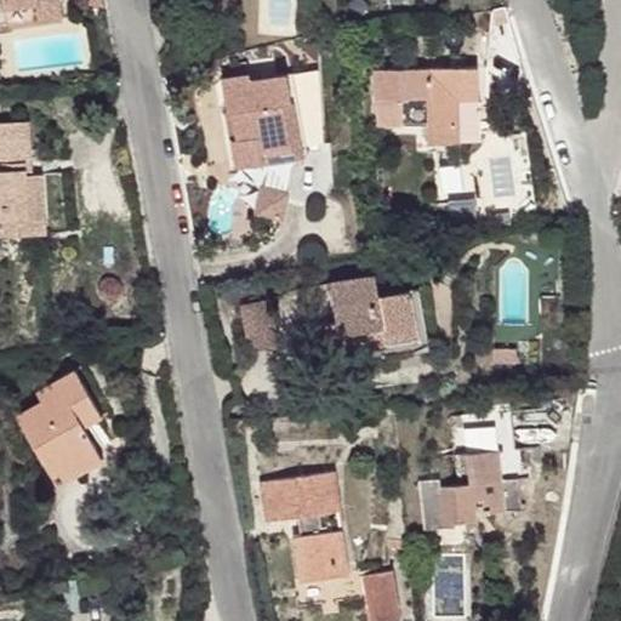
[(4,0),(7,26),(43,20),(43,18),(40,3),(52,0),(4,0)]
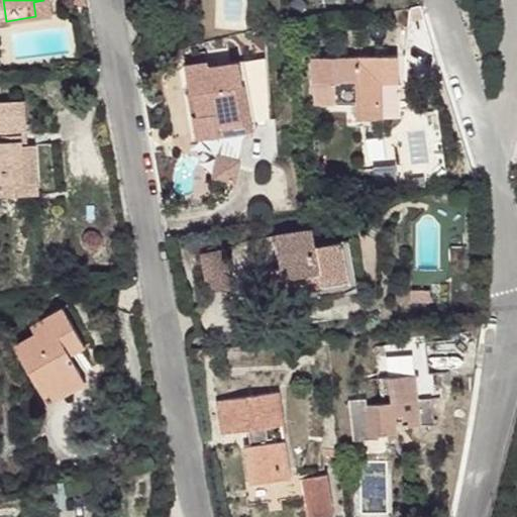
[(52,12),(49,0),(43,0),(33,2),(35,15),(52,12)]
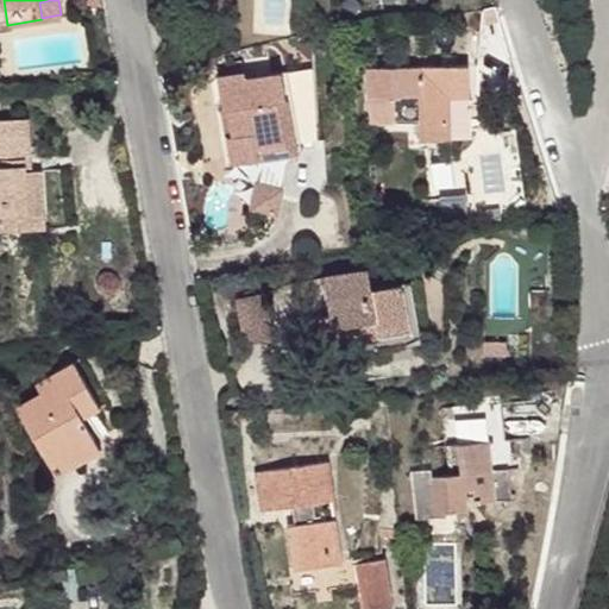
[(476,22),(476,12),(451,14),(452,24),(476,22)]
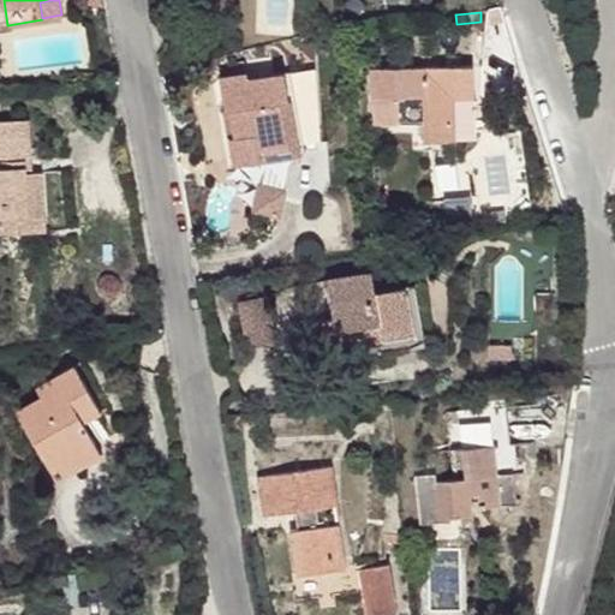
[(245,73),(243,61),(233,64),(236,76),(245,73)]
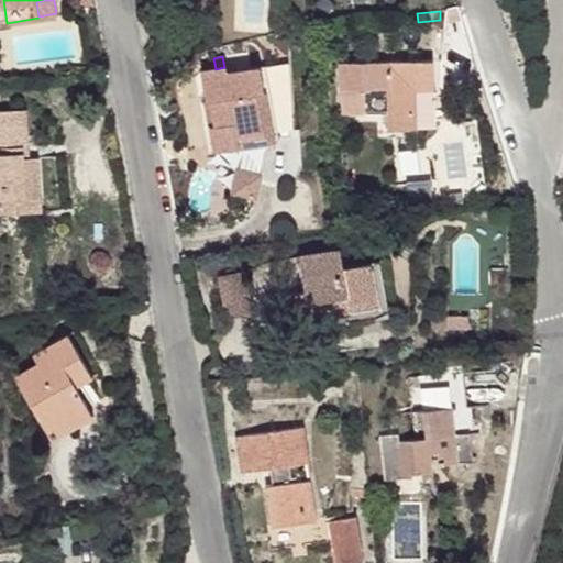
[(444,111),(443,59),(433,61),(434,111),(444,111)]
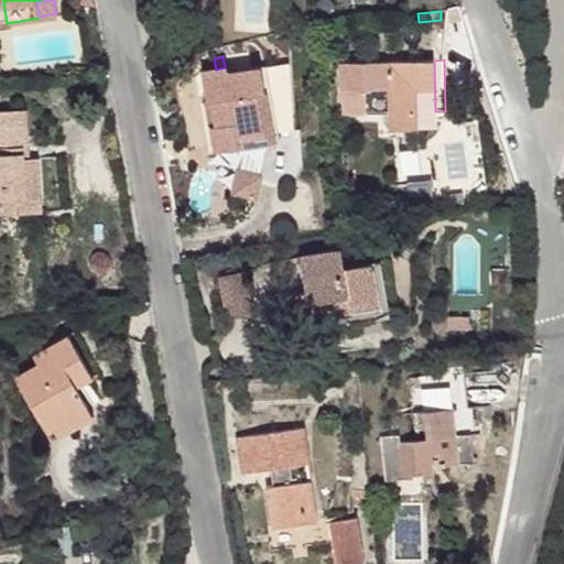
[(340,63),(342,114),(388,111),(389,130),(419,130),(419,112),(435,111),(434,61),(340,63)]
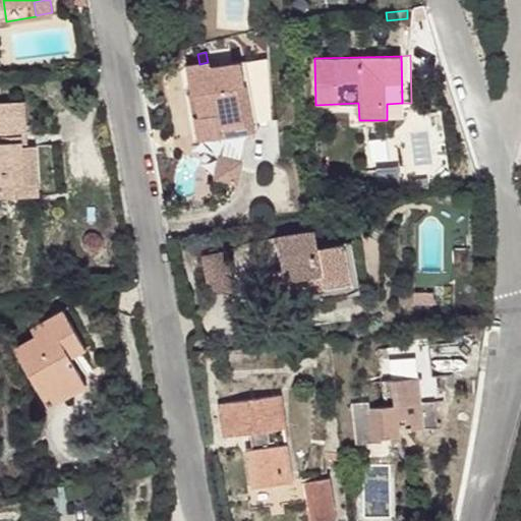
[(195,117),(199,140),(253,130),(241,61),(210,67),(209,62),(208,62),(199,64),(186,66),(191,94),(196,94),(200,116),(195,117)]
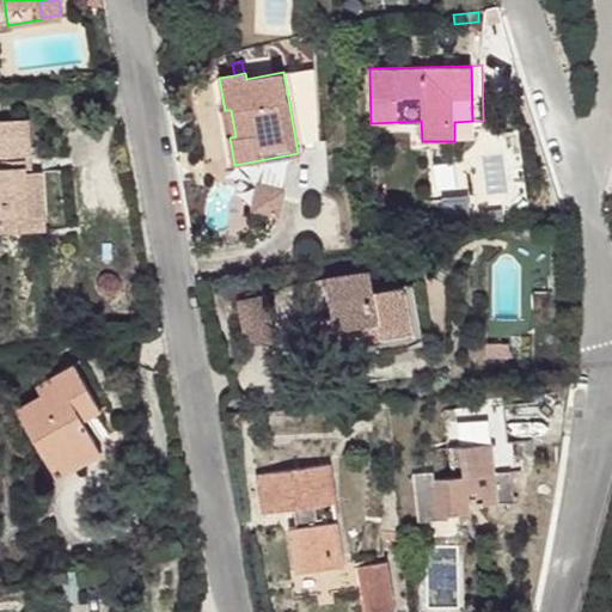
[(236,136),(231,110),(225,110),(230,138),(236,136)]
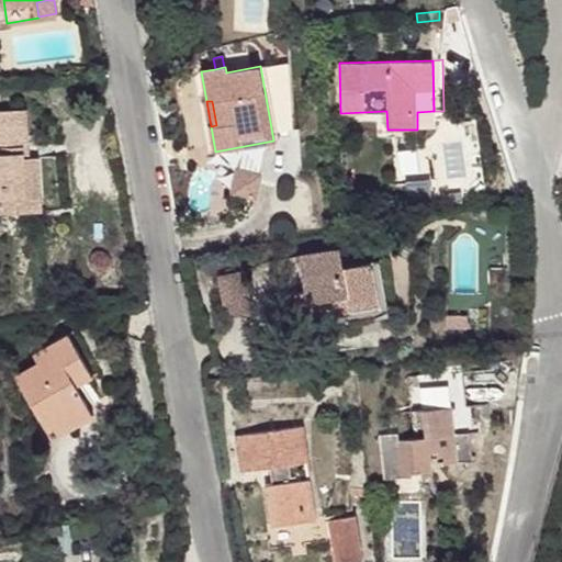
[(0,214),(17,214),(15,200),(40,198),(37,157),(27,157),(22,158),(22,145),(27,145),(25,109),(0,110),(0,214)]
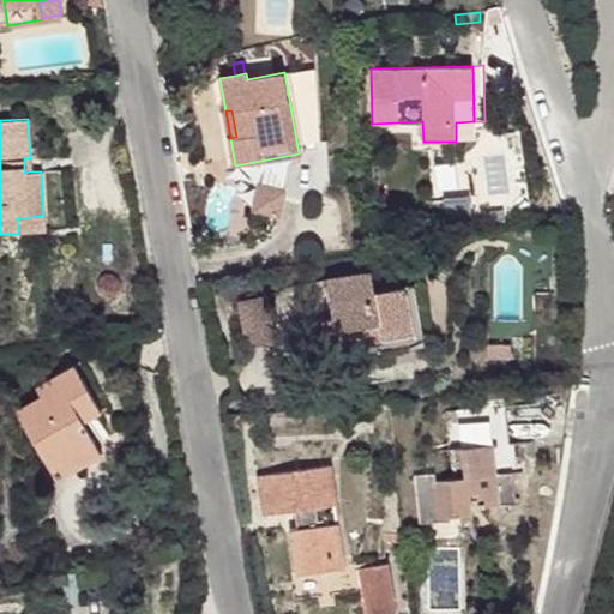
[(278,215),(284,190),(259,185),(254,210),(278,215)]
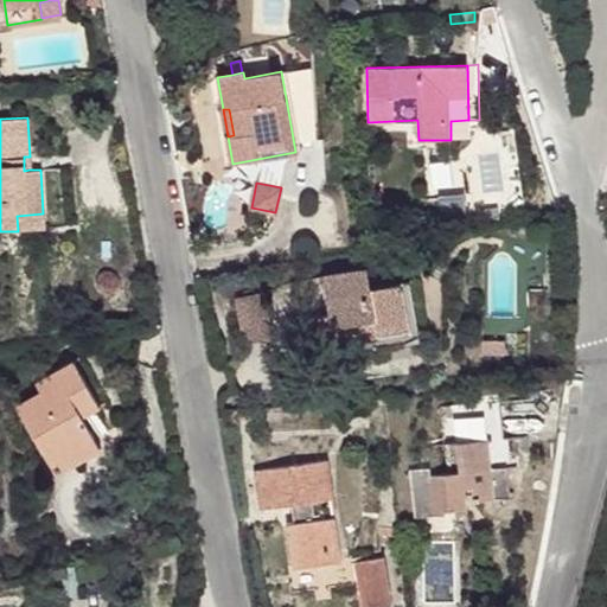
[(44,229),(43,213),(17,216),(18,231),(44,229)]
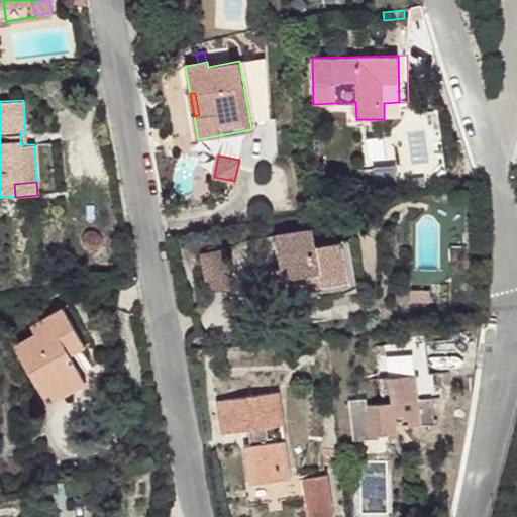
[(271,270),(274,285),(300,279),(310,277),(311,286),(321,284),(321,286),(348,281),(341,240),(316,244),(313,227),(275,234),(281,268),(271,270)]
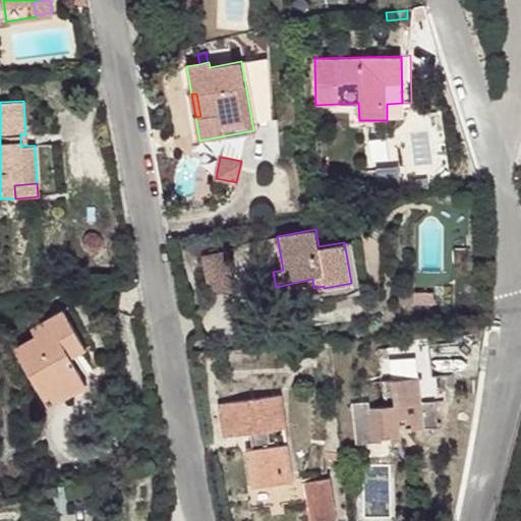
[(344,242),(351,283),(324,288),(326,298),(361,292),(352,241),(344,242)]
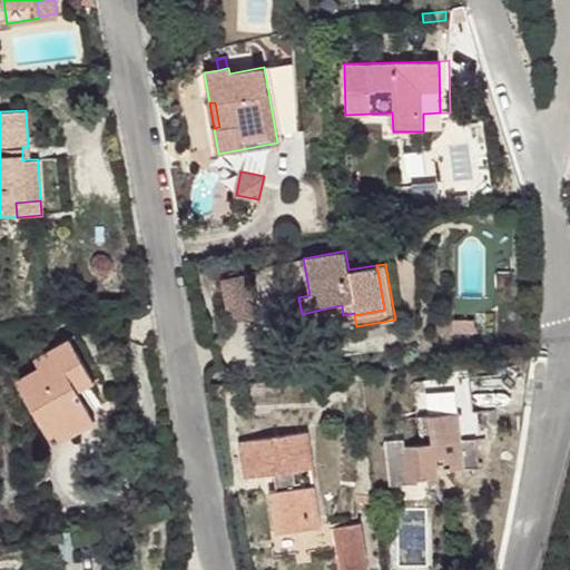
[(220,278),(228,323),(256,317),(249,274),(220,278)]
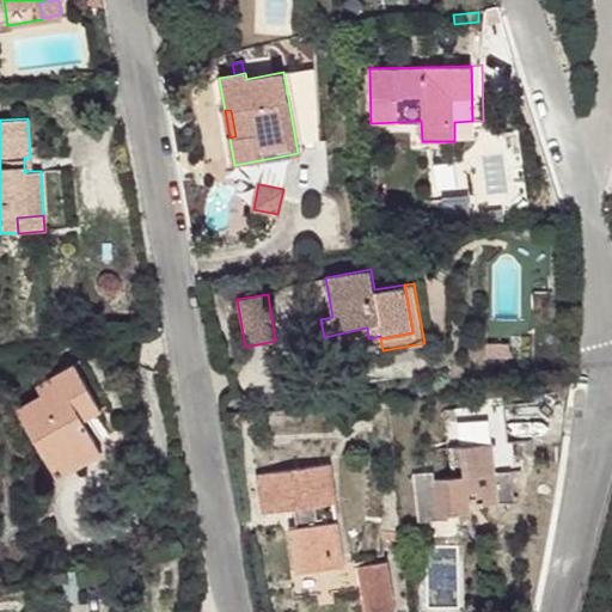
[(324,337),(325,347),(368,338),(367,328),(355,330),(324,337)]
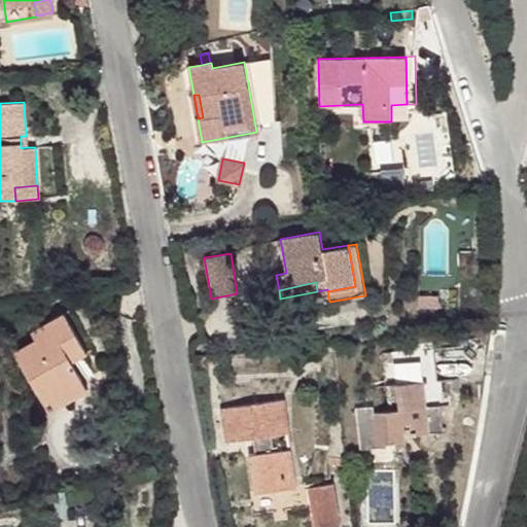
[(440,308),(440,296),(418,296),(418,308),(440,308)]
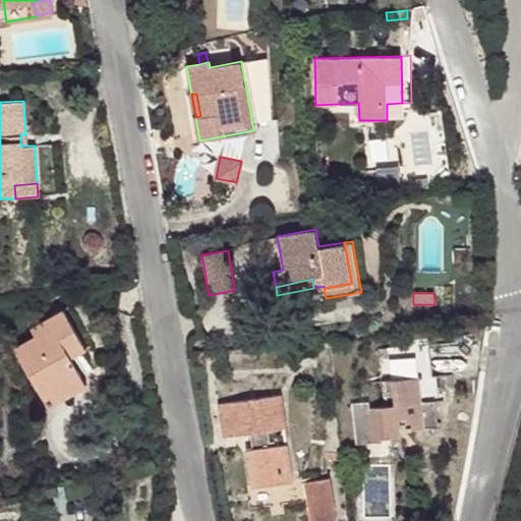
[(13,349),(42,397),(80,373),(71,357),(67,351),(82,342),(63,309),(31,329),(35,336),(13,349)]
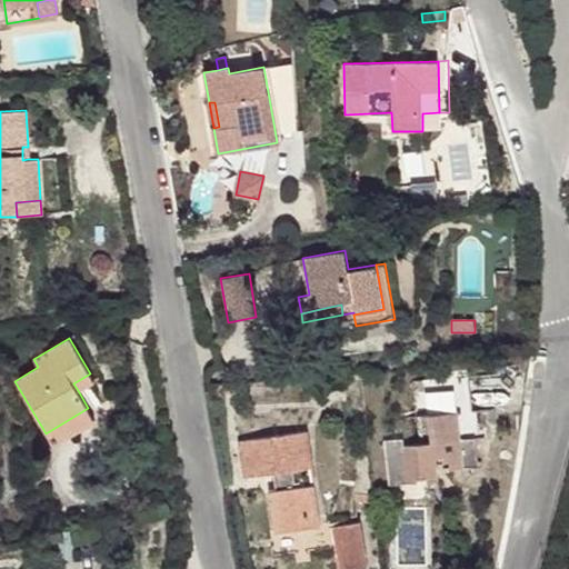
[(78,390),(93,380),(90,373),(73,383),(78,390)]
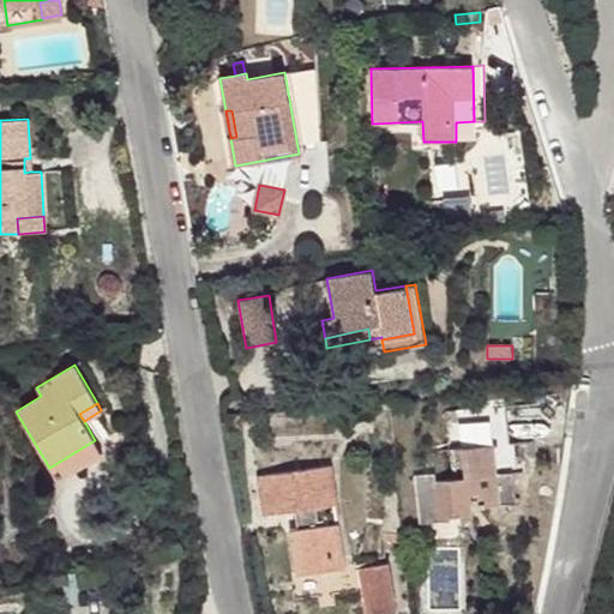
[(414,475),(419,524),(449,521),(449,517),(461,515),(461,519),(471,518),(469,494),(477,493),(479,507),(501,505),(498,474),(495,446),(511,444),(506,407),(471,410),(475,446),(461,449),(464,477),(437,480),(435,473),(414,475)]
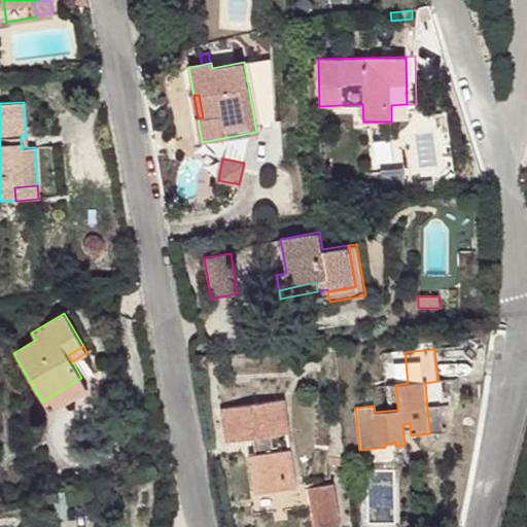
[(203,356),(203,365),(218,364),(217,354),(203,356)]
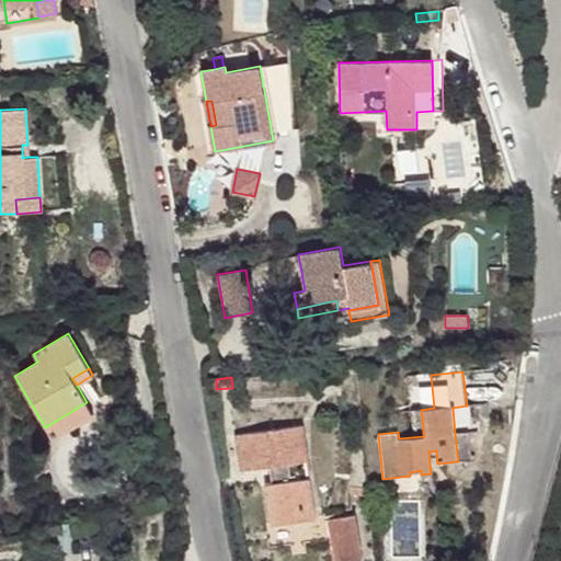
[(52,438),(93,413),(87,402),(45,427),(52,438)]
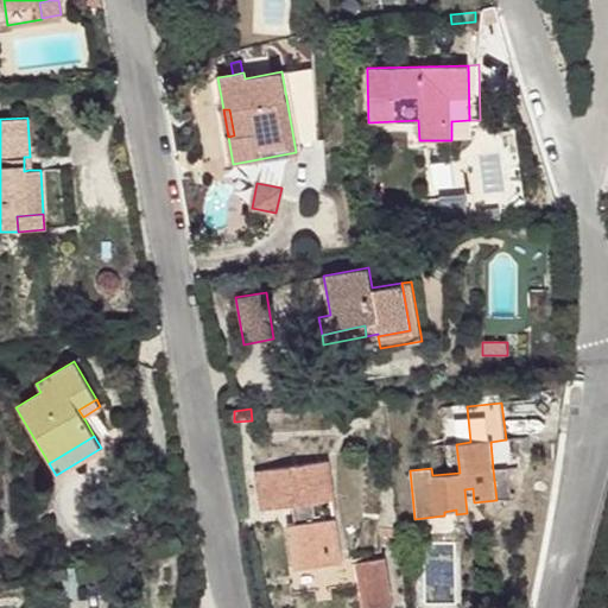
[(255,470),(261,511),(292,506),(314,502),(334,499),(328,460),(255,470)]
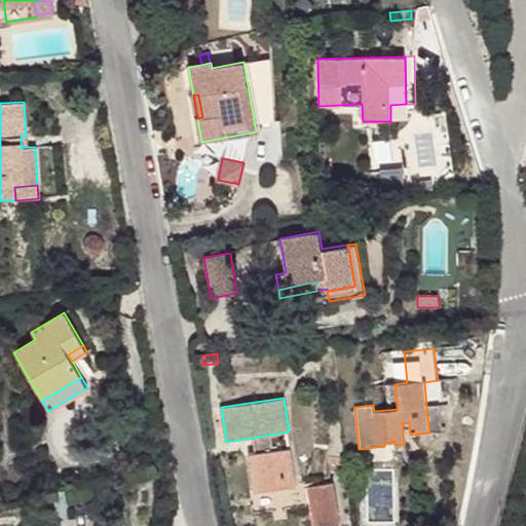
[(426,406),(429,433),(442,431),(439,405),(426,406)]
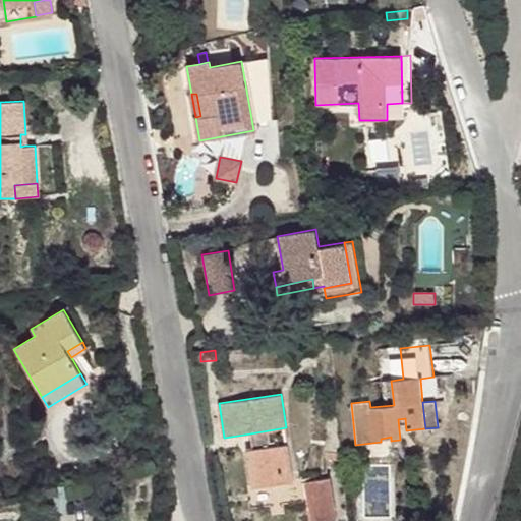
[(271,445),(269,430),(250,433),(252,448),(271,445)]
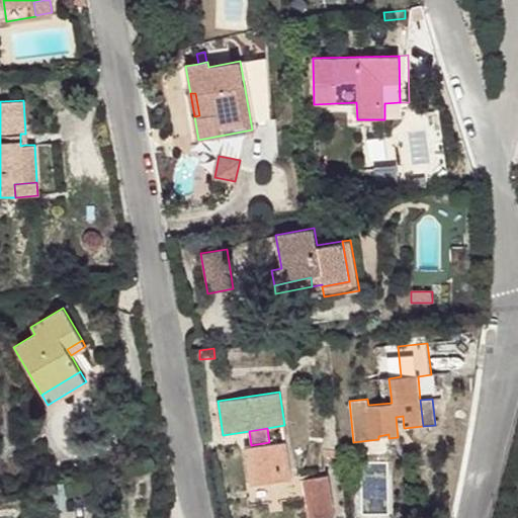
[(245,446),(250,486),(292,480),(286,440),(269,442),(251,445),(245,446)]
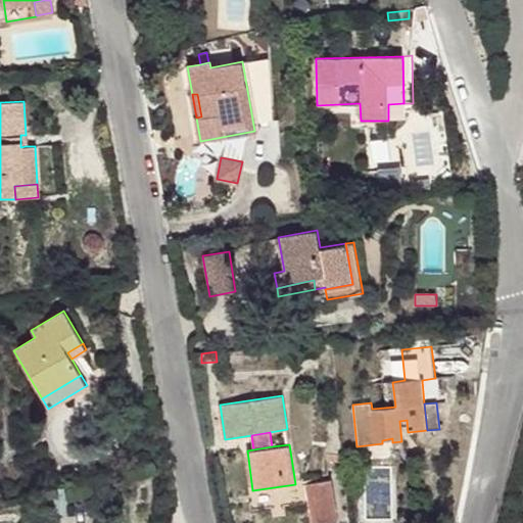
[(342,463),(341,454),(326,454),(326,463),(342,463)]
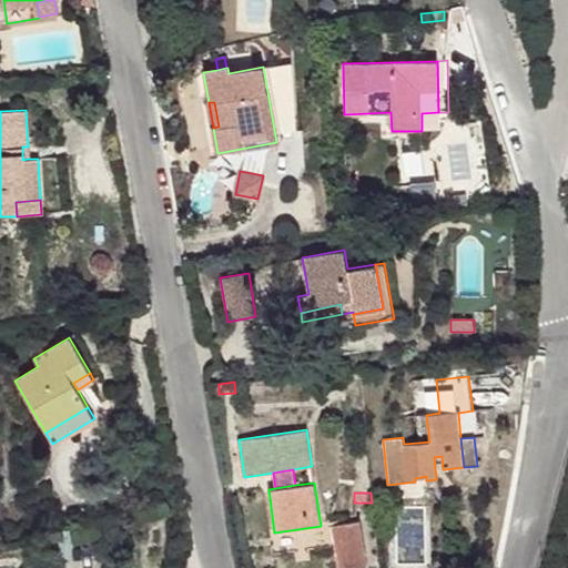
[(422,511),(395,511),(395,551),(422,551),(422,511)]
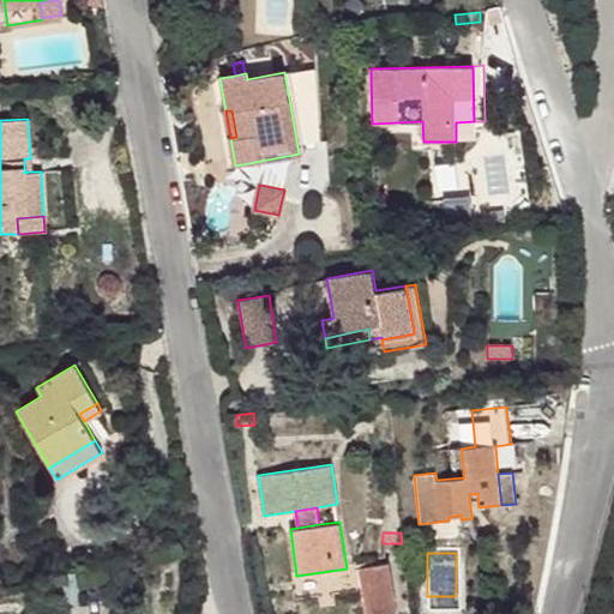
[(357,569),(362,613),(393,613),(397,613),(389,564),(357,569)]
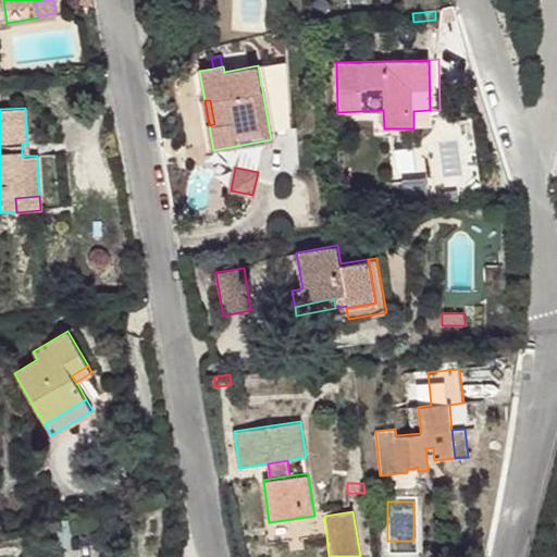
[(74,547),(72,520),(58,521),(60,548),(74,547)]
